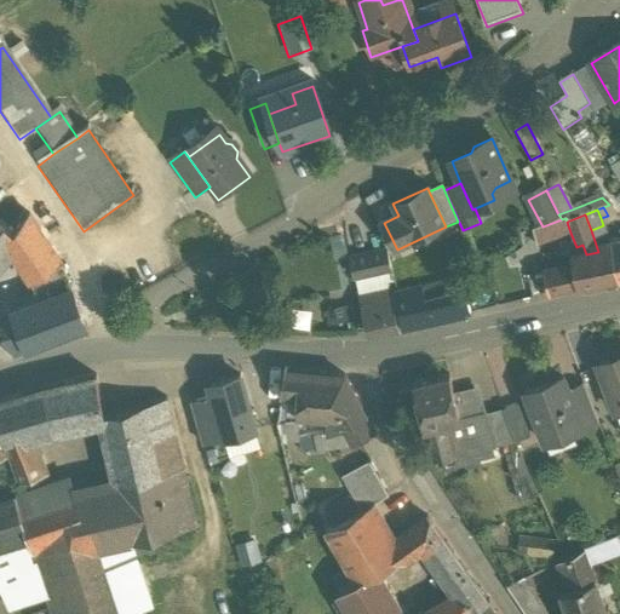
[(543,227),(533,230),(537,245),(570,233),(567,222),(566,218),(562,219),(543,227)]
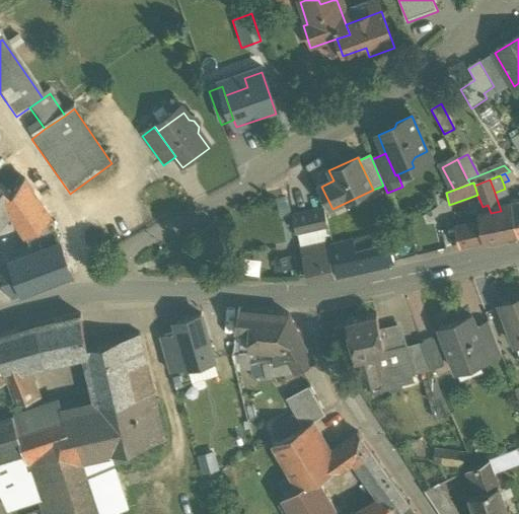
[(24,184),(11,200),(12,200),(5,209),(12,219),(26,241),(52,225),(24,184)]
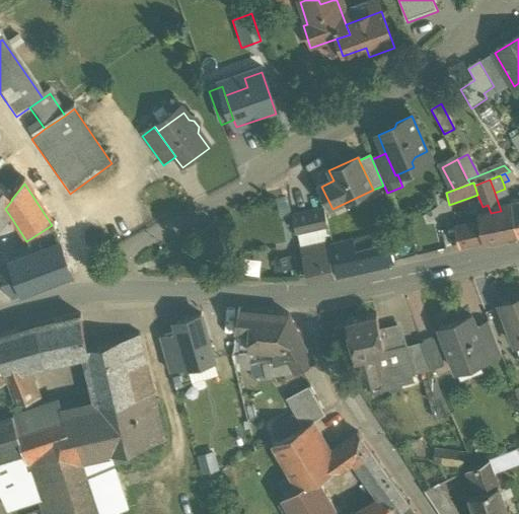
[(505,189),(495,193),(501,211),(512,209),(505,189)]
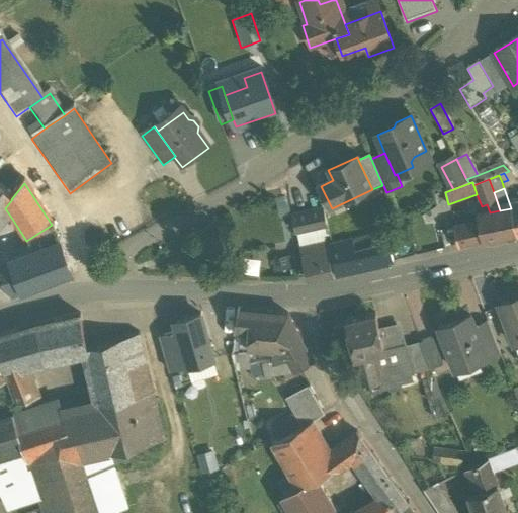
[(0,231),(12,219),(5,208),(12,199),(11,199),(0,189),(0,231)]
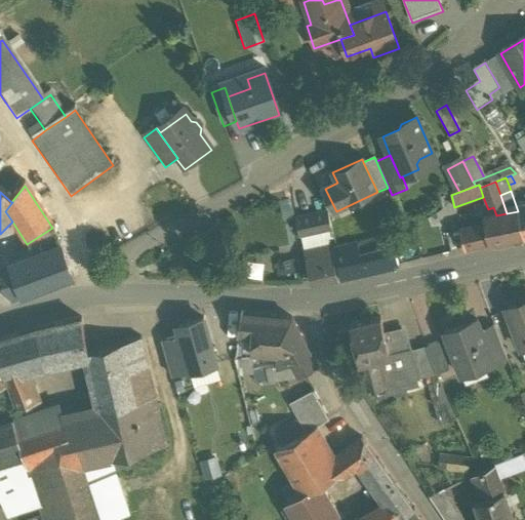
[(496,215),(483,218),(485,228),(489,246),(524,240),(518,211),(507,213),(496,215)]
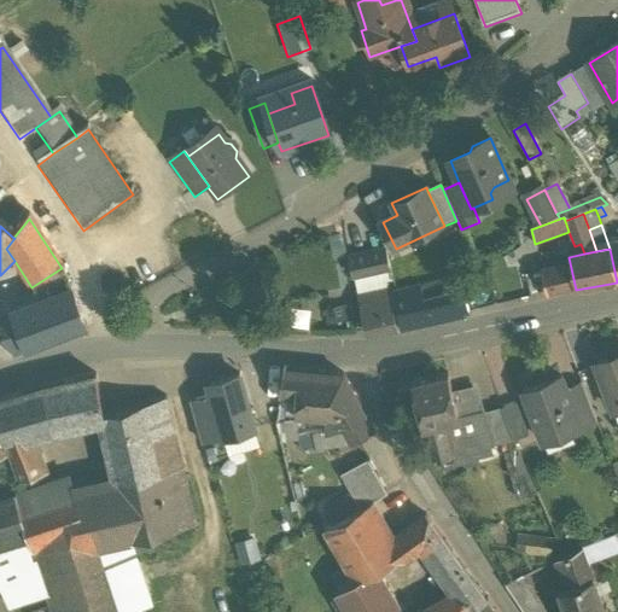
[(386,251),(350,260),(354,280),(390,270),(386,251)]
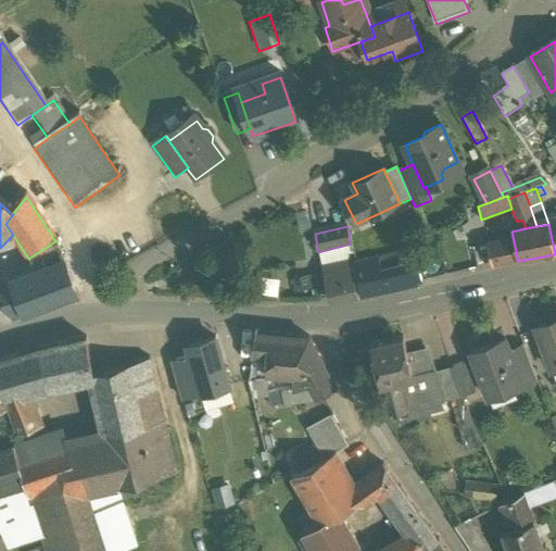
[(55,241),(28,259),(35,273),(64,262),(55,241)]
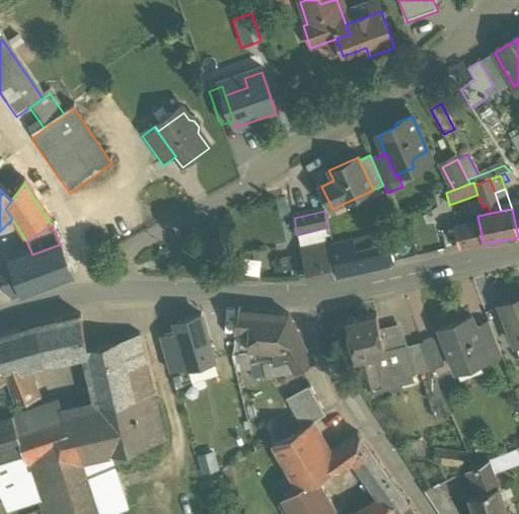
[(479,225),(456,230),(460,248),(484,243),(479,225)]
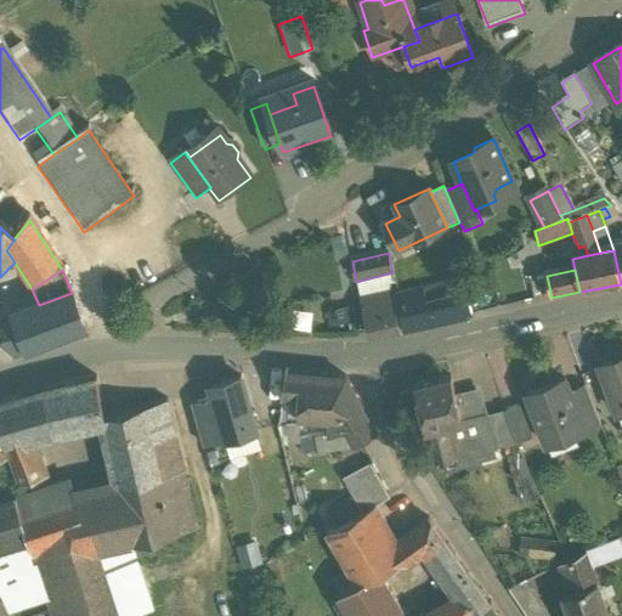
[(484,275),(457,283),(459,295),(465,294),(488,287),(484,275)]
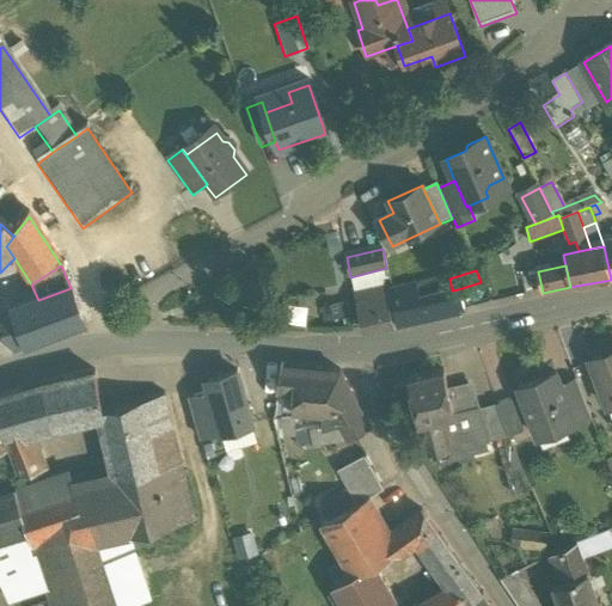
[(444,316),(463,312),(458,289),(452,291),(450,279),(436,281),(444,316)]
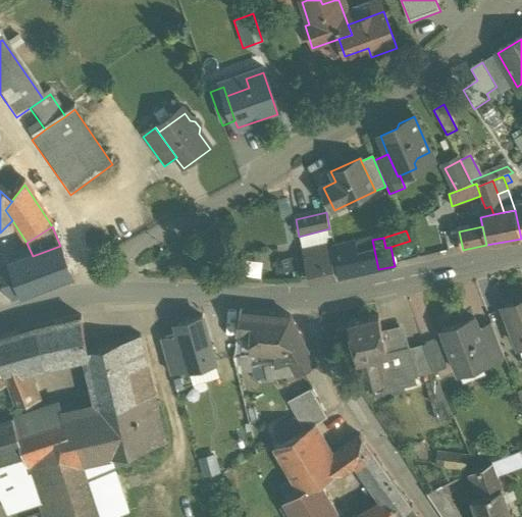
[(372,240),(332,249),(340,278),(378,269),(372,240)]
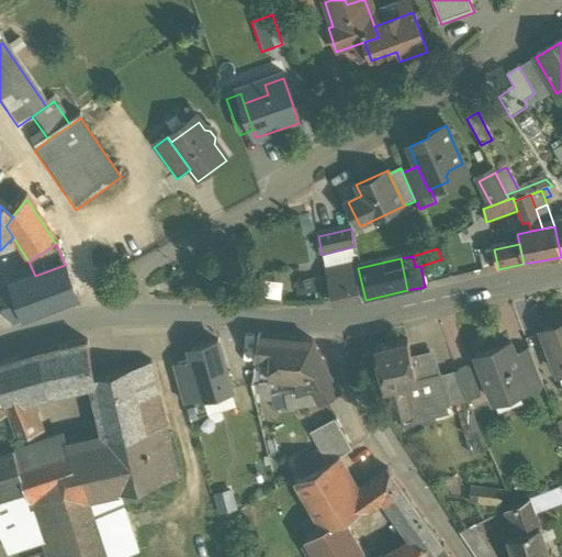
[(35,276),(8,286),(22,322),(78,301),(65,265),(35,276)]
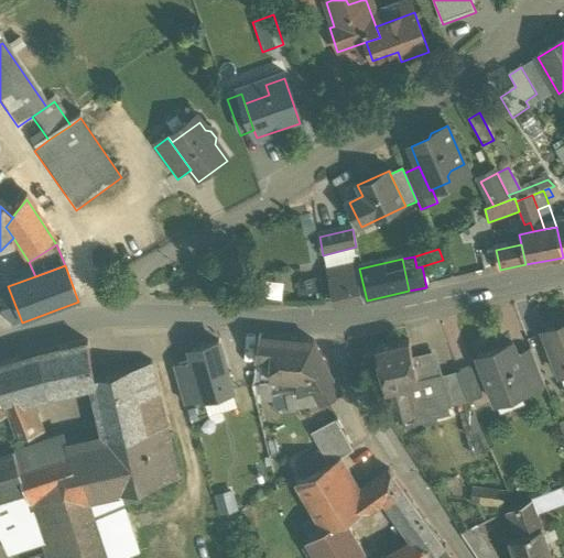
[(355,266),(327,273),(335,308),(364,302),(355,266)]
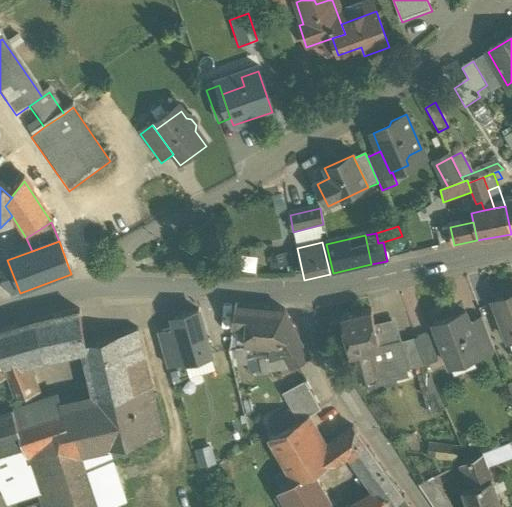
[(7,260),(0,262),(0,285),(10,296),(10,297),(20,293),(7,260)]
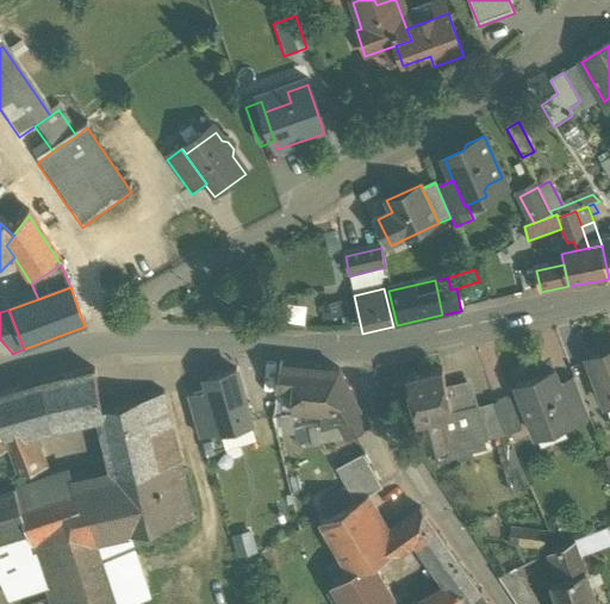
[(609,356),(602,360),(598,357),(587,362),(607,408),(609,406),(609,356)]
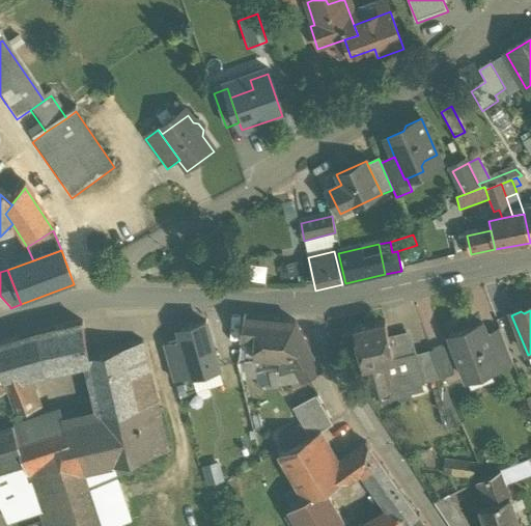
[(267,362),(272,324),(244,321),(241,341),(248,341),(246,360),(267,362)]
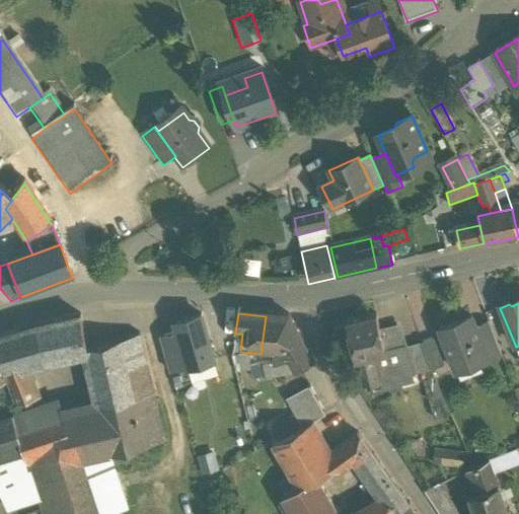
[(266,316),(261,354),(276,355),(307,352),(289,318),(266,316)]
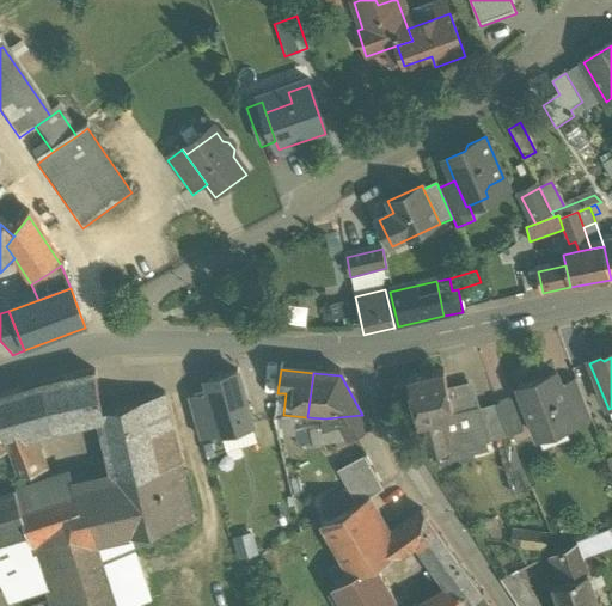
[(444,375),(409,384),(420,426),(440,421),(453,417),(444,375)]
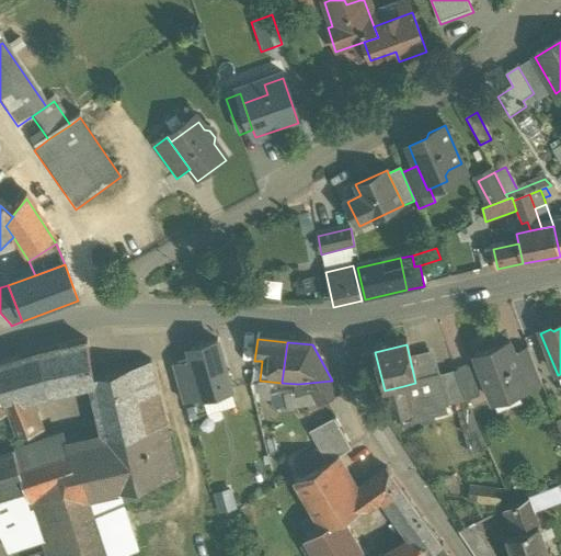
[(87,345),(38,356),(47,394),(89,385),(95,383),(94,381),(87,345)]
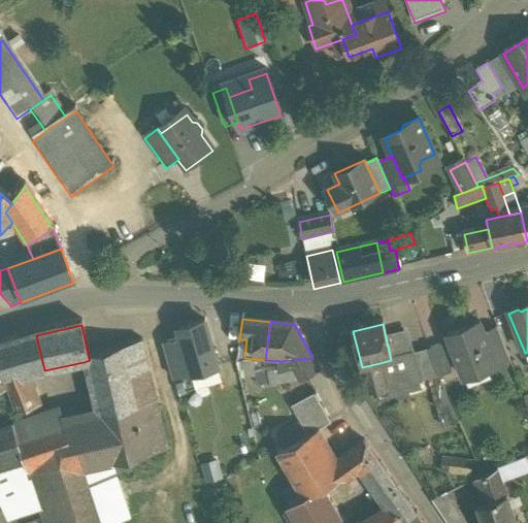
[(481,325),(448,337),(464,380),(497,366),(487,339),(481,325)]
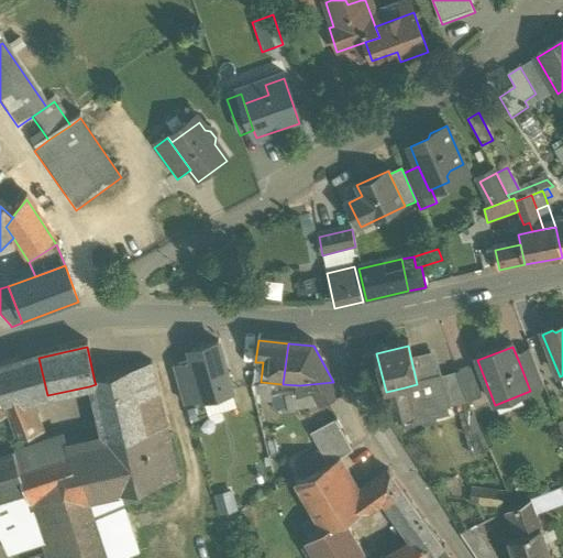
[(190,356),(194,365),(205,403),(233,395),(220,348),(190,356)]
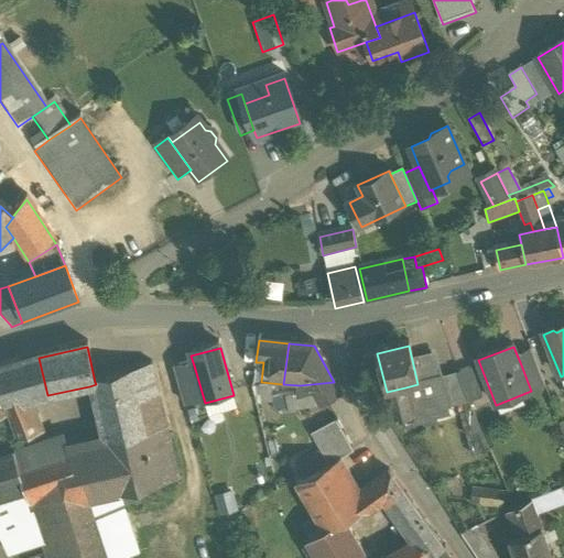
[(533,357),(520,362),(531,391),(544,386),(533,357)]
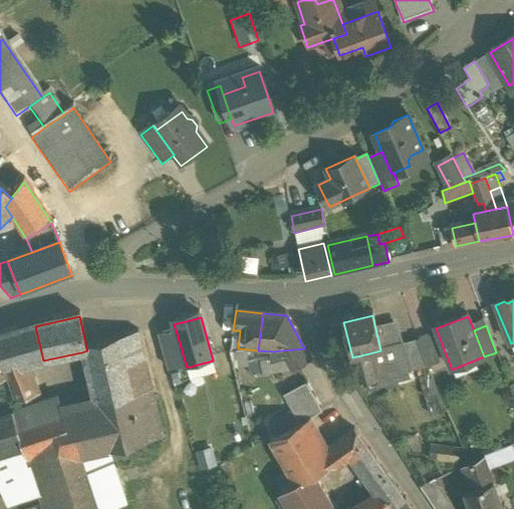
[(35,326),(17,331),(22,348),(17,349),(23,365),(43,360),(35,326)]
